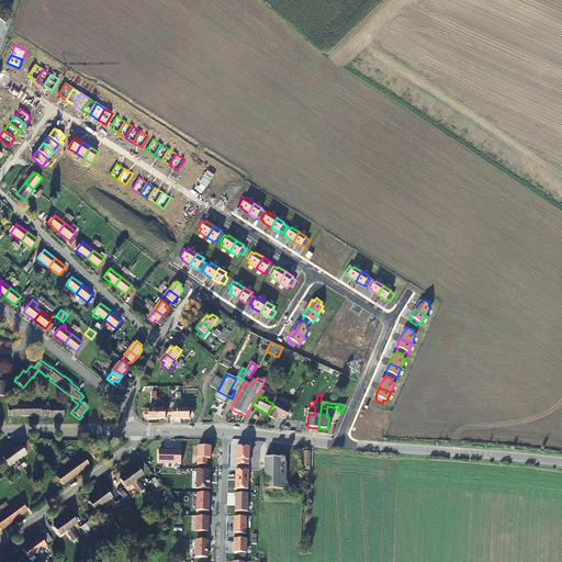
[(276,403),(269,417),(274,420),(277,416),(284,419),(290,409),(276,403)]
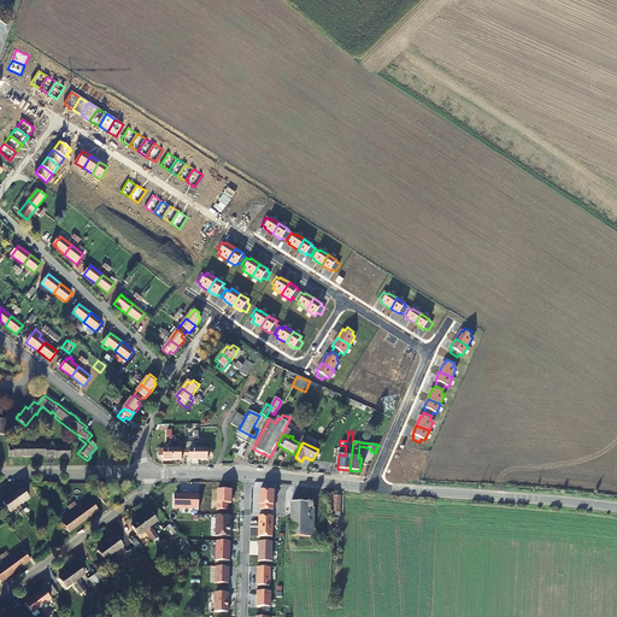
[(70,460),(70,448),(45,448),(45,447),(13,446),(13,448),(9,448),(9,458),(23,458),(34,458),(54,458),(54,459),(64,459),(64,460),(70,460)]
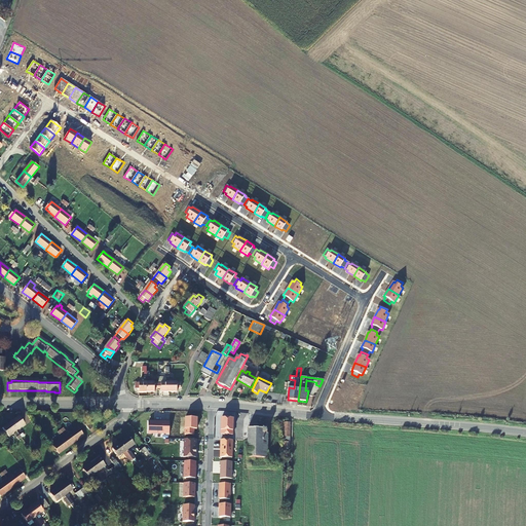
[(168,383),(170,392),(177,392),(177,388),(180,388),(180,382),(168,383)]
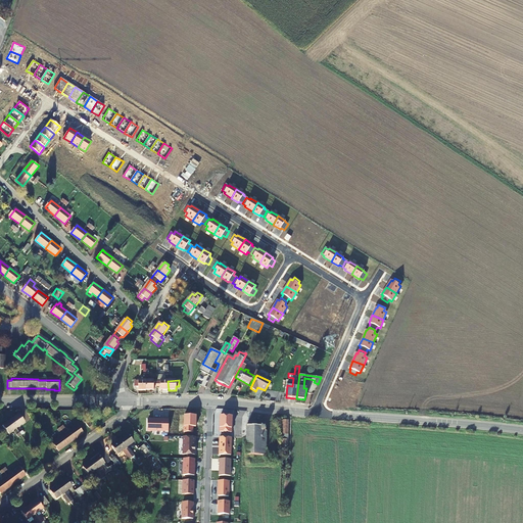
[(145,390),(145,381),(134,381),(134,387),(138,387),(138,390),(145,390)]
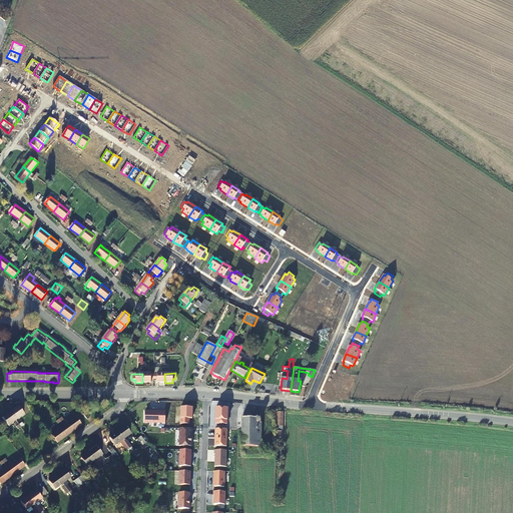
[(142,374),(142,383),(150,383),(150,379),(154,379),(153,374),(142,374)]
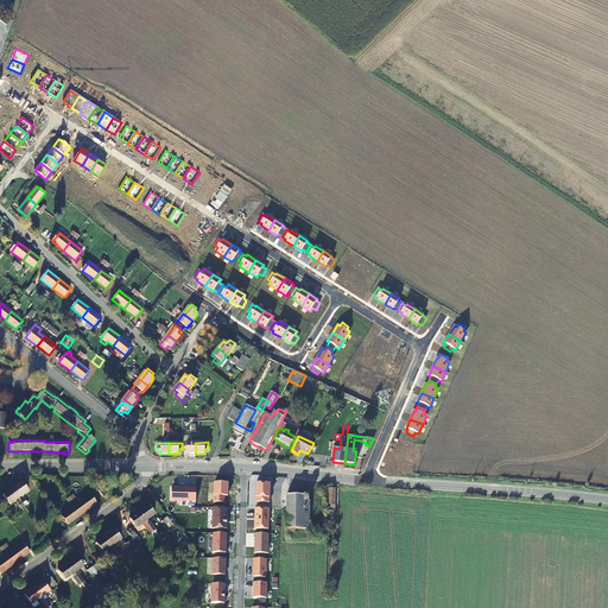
[(196,454),(195,443),(182,443),(183,449),(187,449),(187,454),(196,454)]
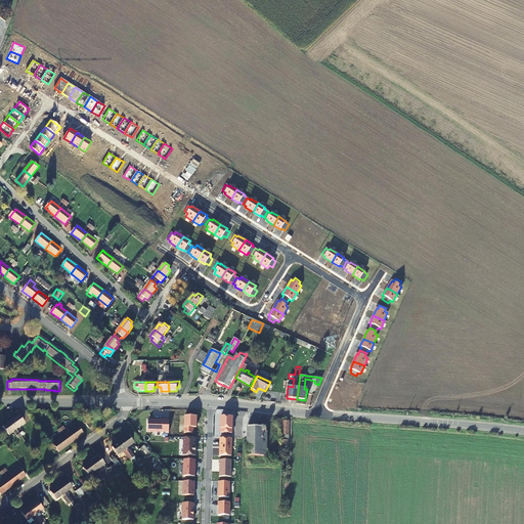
[(18,415),(10,421),(16,430),(25,423),(18,415)]
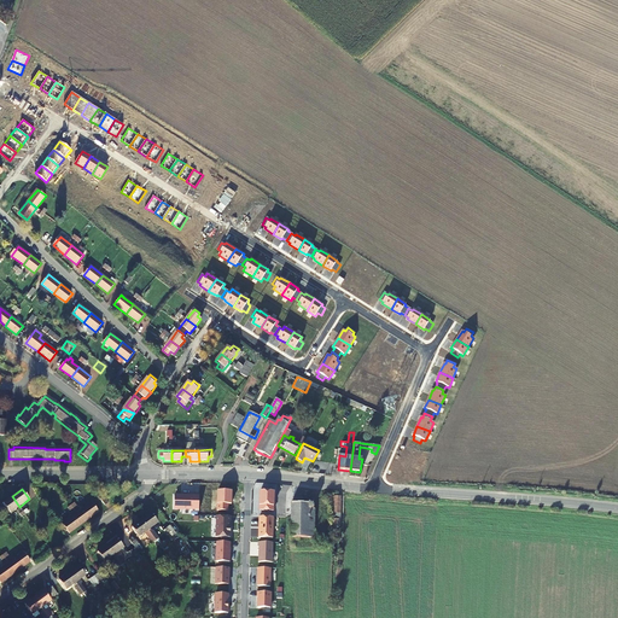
[(232,491),(217,491),(217,511),(228,512),(228,505),(231,505),(232,491)]
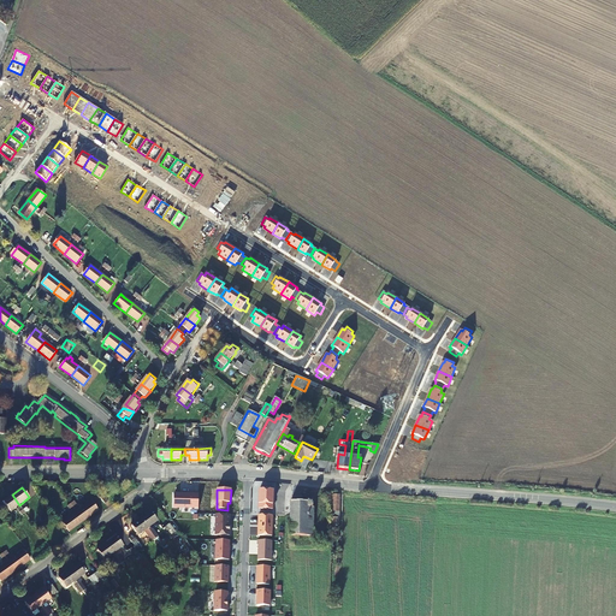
[(259,509),(273,509),(273,490),(260,490),(259,509)]
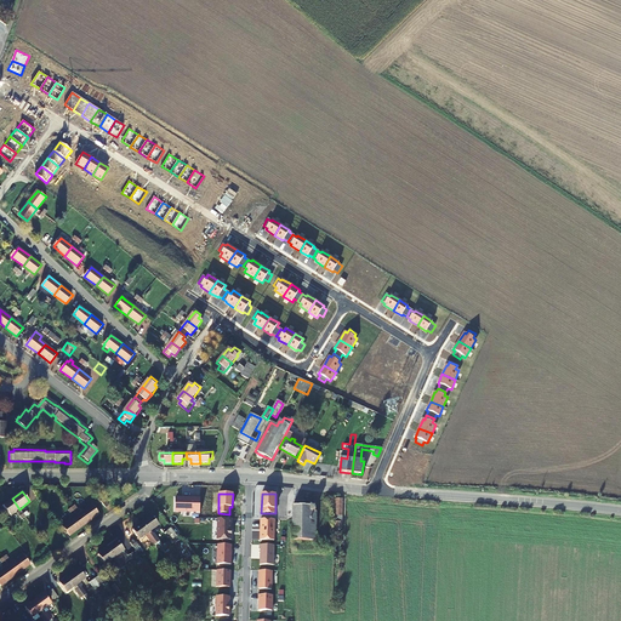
[(200,513),(200,497),(192,497),(192,499),(184,499),(184,500),(182,499),(176,499),(175,511),(192,512),(192,513),(200,513)]
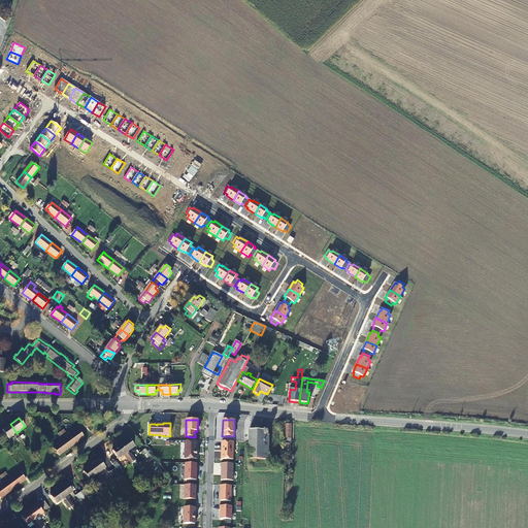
[(10,424),(2,430),(8,438),(17,433),(10,424)]
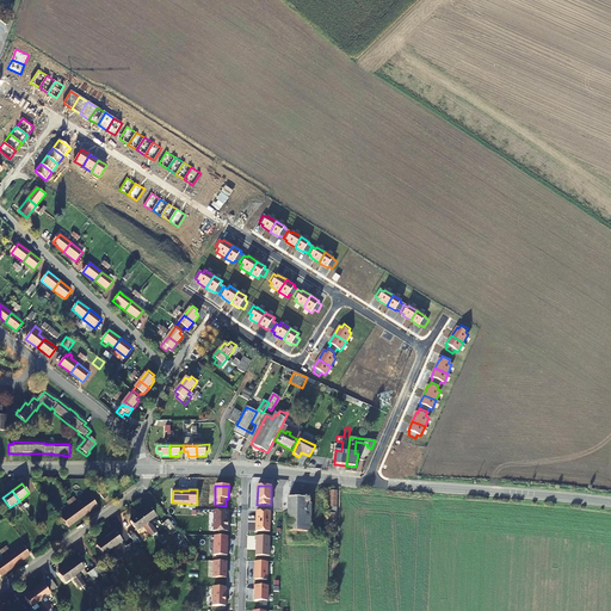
[(288,498),(287,531),(309,531),(310,504),(309,504),(309,498),(300,498),(300,494),(295,494),(295,498),(288,498)]
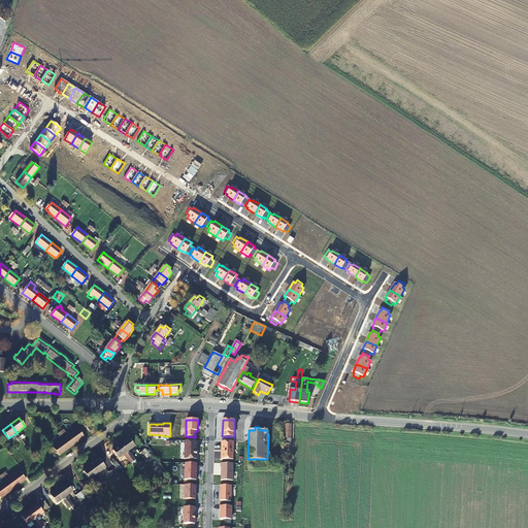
[(72,447),(66,438),(58,444),(57,443),(53,447),(59,456),(72,447)]
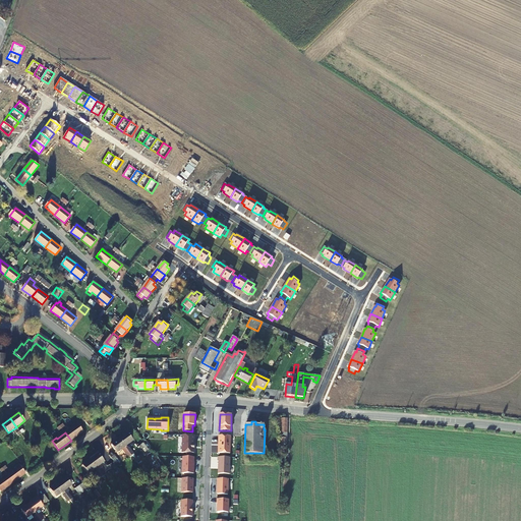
[(194,453),(195,436),(182,436),(182,453),(194,453)]
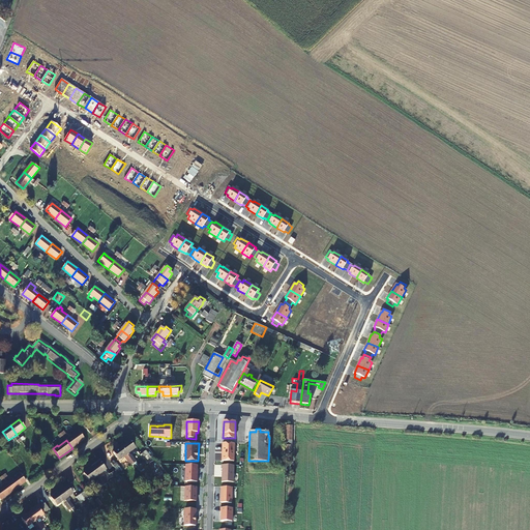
[(234,443),(223,443),(222,461),(234,462),(234,443)]
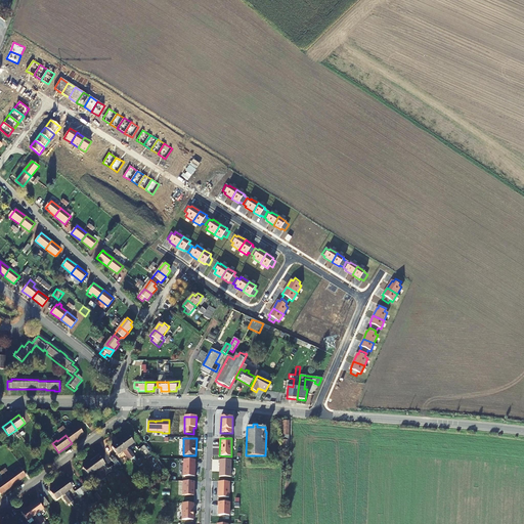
[(117,455),(125,449),(119,441),(111,447),(117,455)]
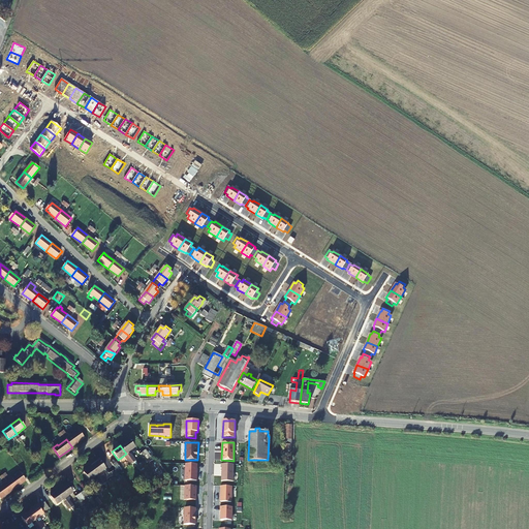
[(114,459),(111,461),(117,470),(122,467),(120,464),(118,465),(114,459)]
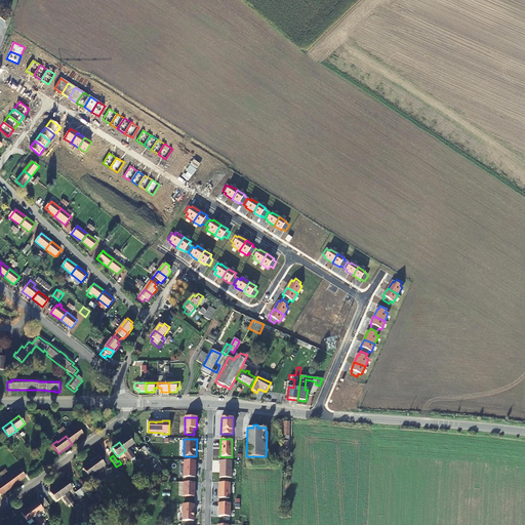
[(101,469),(105,466),(98,457),(90,462),(103,480),(105,479),(101,473),(103,472),(101,469)]
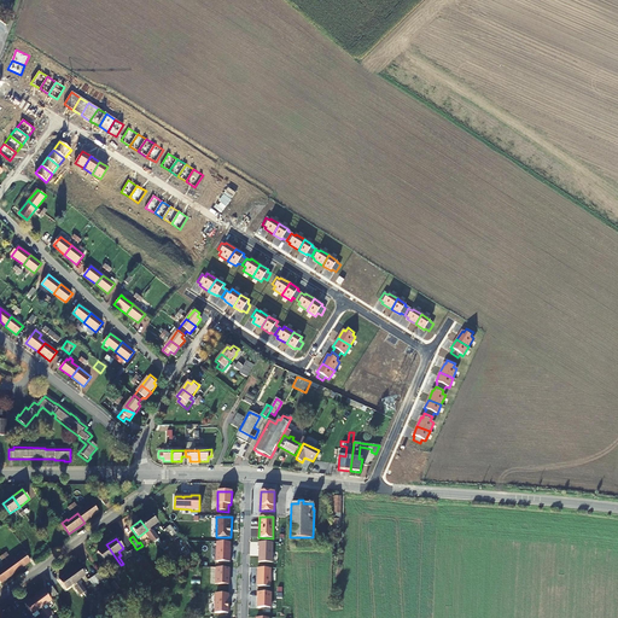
[(229,563),(231,542),(216,542),(216,561),(229,563)]
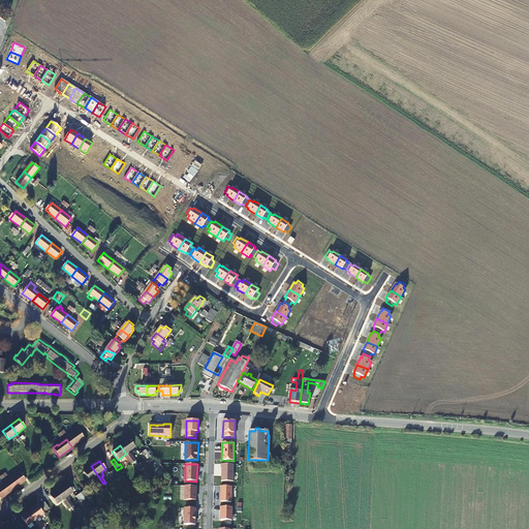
[(234,464),(221,464),(221,468),(222,468),(221,481),(234,481),(234,464)]
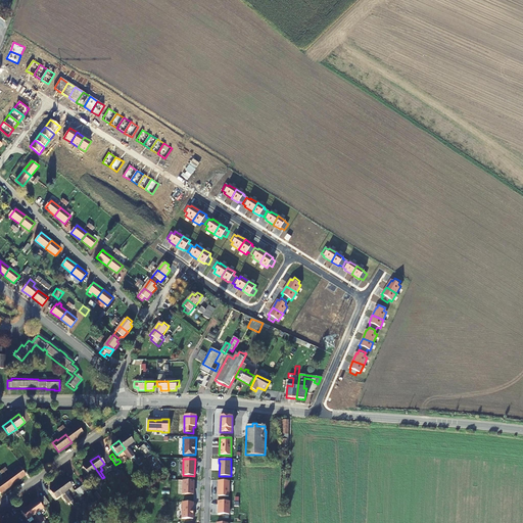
[(102,478),(90,461),(82,467),(88,475),(92,473),(93,475),(95,474),(100,480),(102,478)]
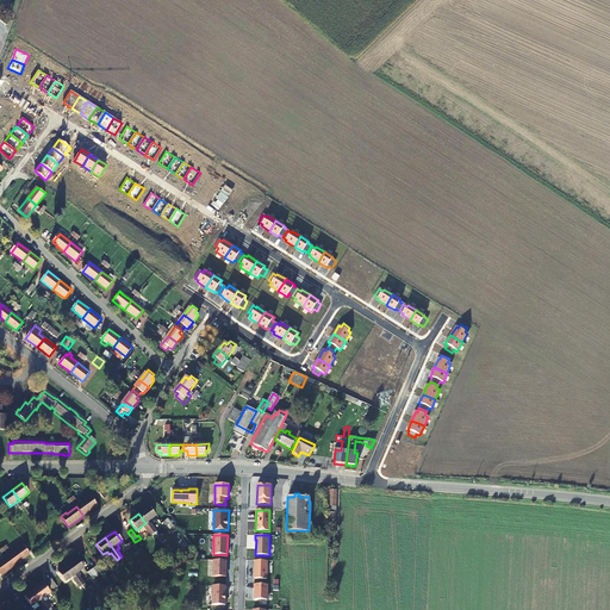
[(128,545),(135,554),(139,551),(134,541),(128,545)]
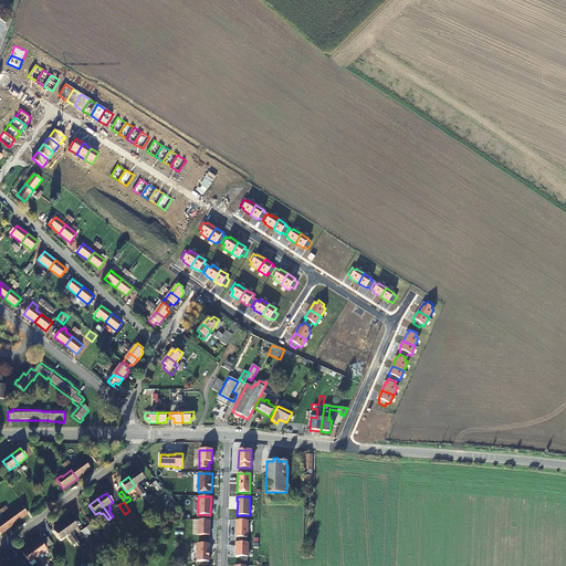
[(28,514),(20,504),(16,509),(16,510),(8,515),(14,524),(28,514)]
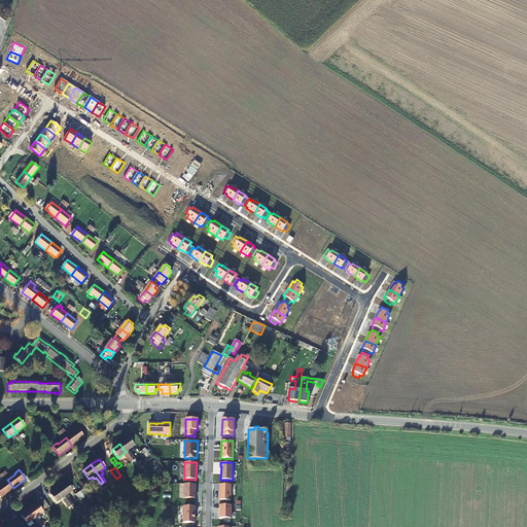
[(0,496),(1,497),(13,488),(7,480),(0,485),(0,496)]
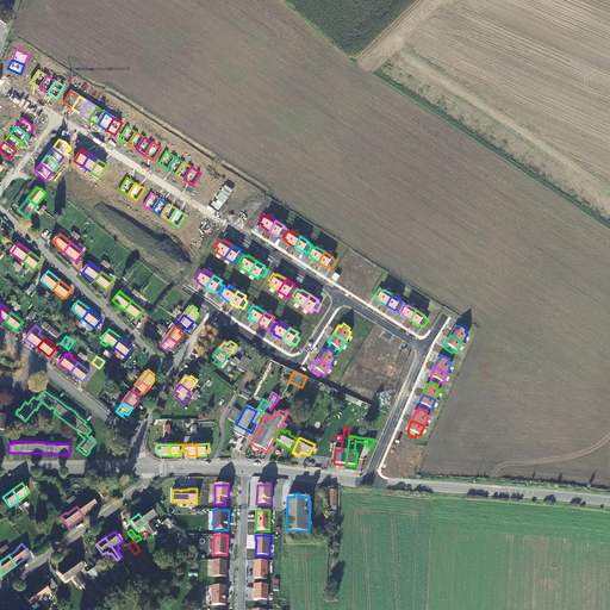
[(67,565),(82,585),(85,584),(79,577),(81,574),(80,572),(83,570),(76,559),(67,565)]
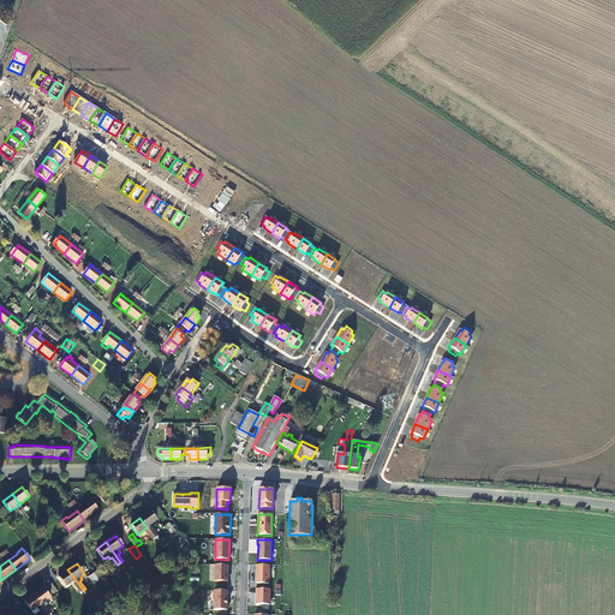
[(215,565),(215,575),(227,575),(227,571),(228,571),(228,566),(215,565)]
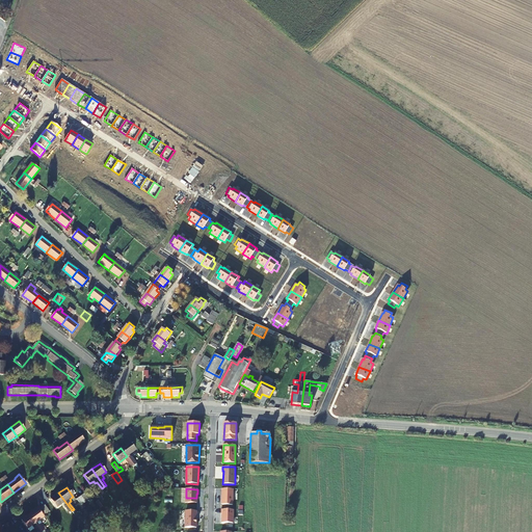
[(233,489),(222,488),(221,499),(233,499),(233,489)]
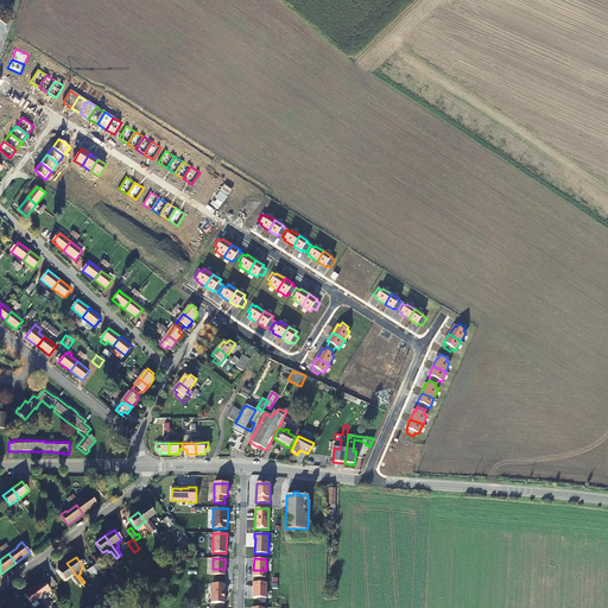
[(82,583),(67,563),(57,570),(64,581),(70,576),(73,575),(75,578),(74,578),(78,586),(82,583)]
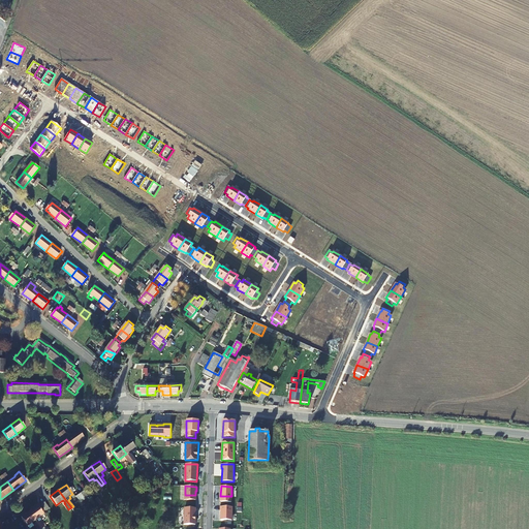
[(36,505),(29,511),(35,521),(37,523),(40,528),(44,528),(43,527),(39,521),(38,522),(36,520),(38,519),(43,515),(36,505)]
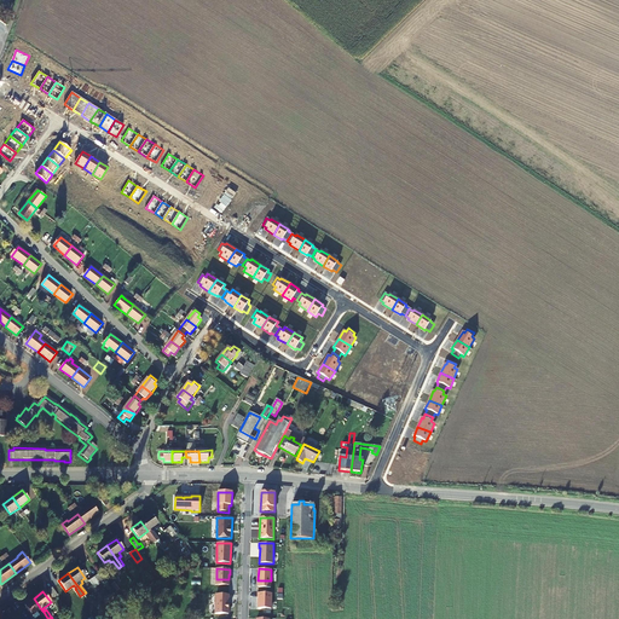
[(271,594),(258,593),(258,599),(259,599),(258,608),(271,609),(271,594)]
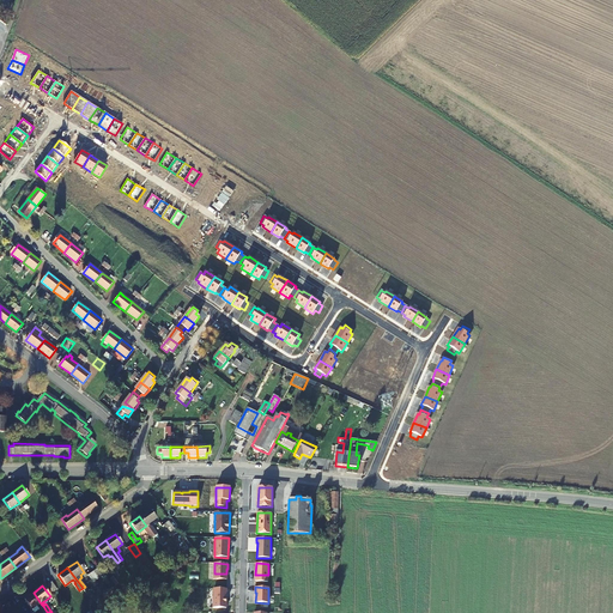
[(226,608),(226,589),(213,589),(213,608),(226,608)]
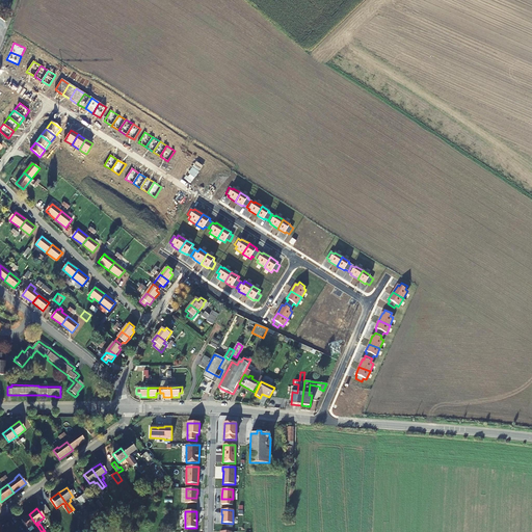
[(35,524),(29,514),(21,521),(27,530),(35,524)]
